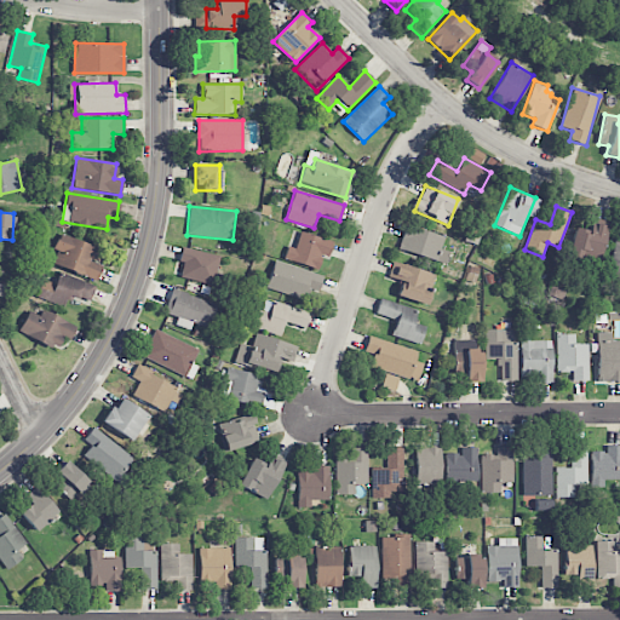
[(598,264),(609,223),(593,218),(590,231),(574,228),(567,257),(598,264)]
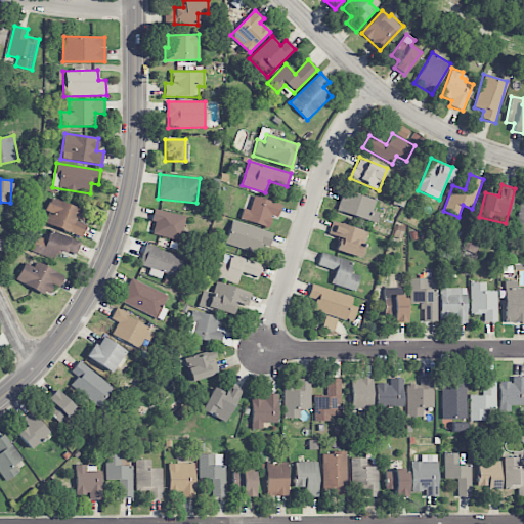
[(379,221),(380,213),(374,211),(376,199),(342,191),(338,213),(379,221)]
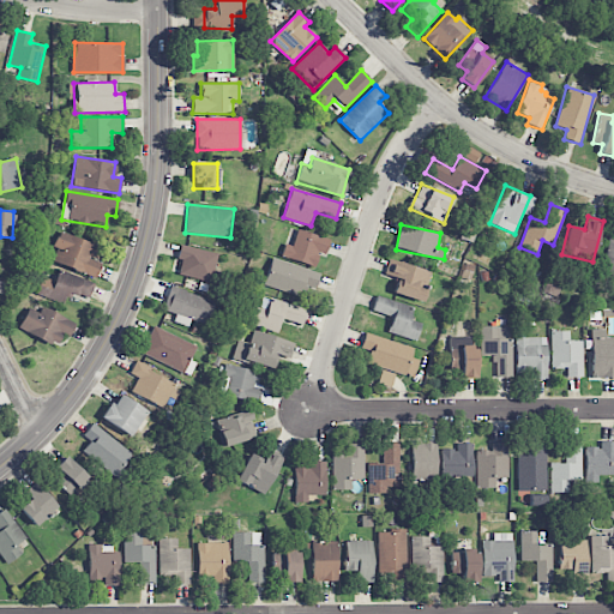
[(325,254),(330,240),(298,229),(292,246),(286,244),(281,257),(315,266),(319,253),(325,254)]
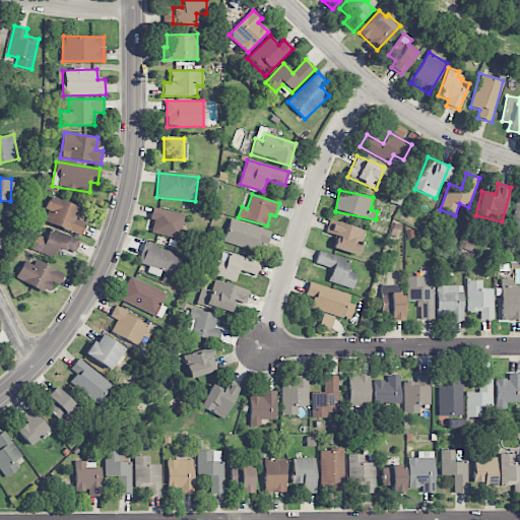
[(85,223),(77,219),(81,207),(52,196),(43,220),(80,236),(85,223)]
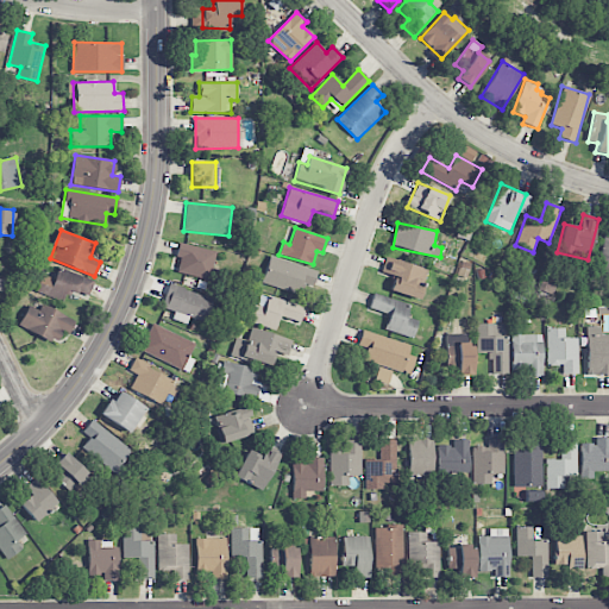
[(608,232),(603,232),(598,275),(608,276),(608,232)]
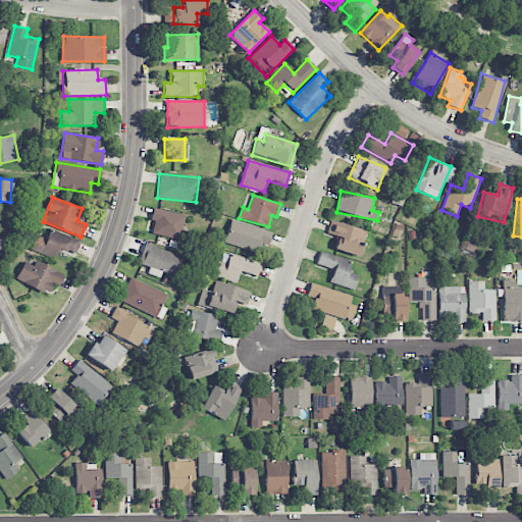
[(151,235),(180,241),(186,216),(153,208),(150,220),(154,221),(151,235)]
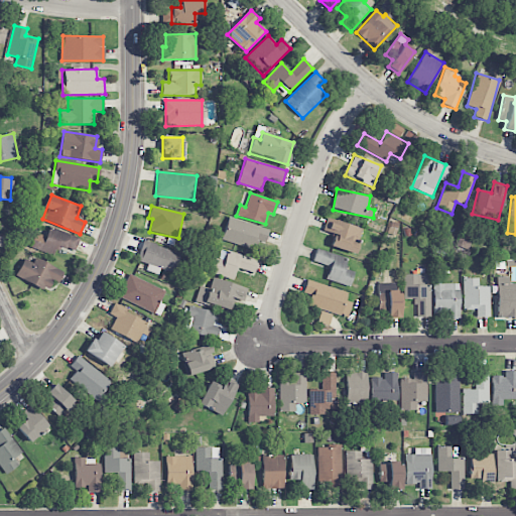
[(223,242),(256,249),(258,241),(265,243),(269,228),(227,219),(223,242)]
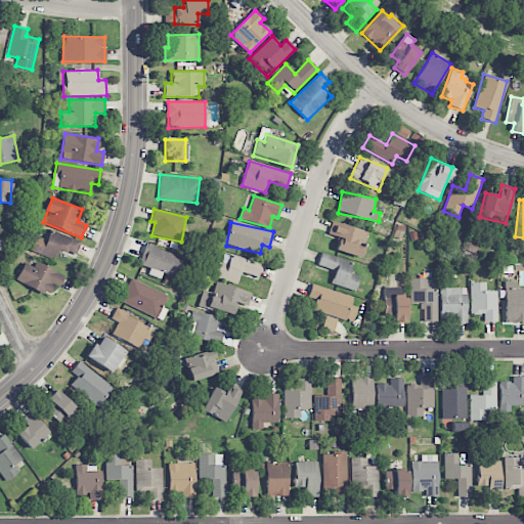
[(360,258),(367,231),(332,222),(329,234),(339,237),(335,251),(360,258)]
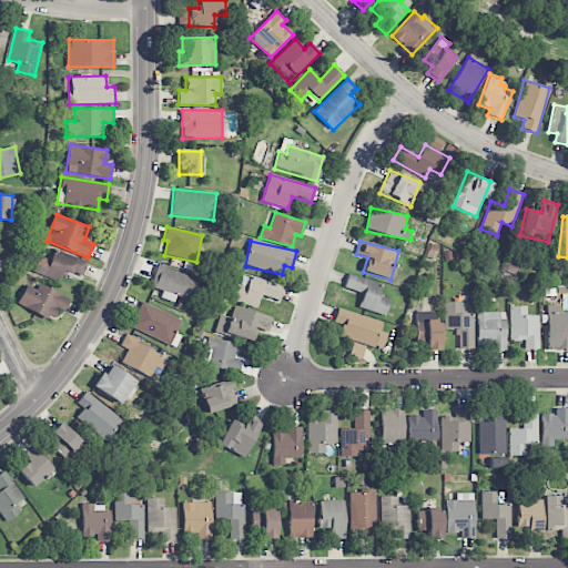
[(82,277),(88,263),(54,250),(50,261),(39,256),(33,272),(59,282),(63,270),(82,277)]
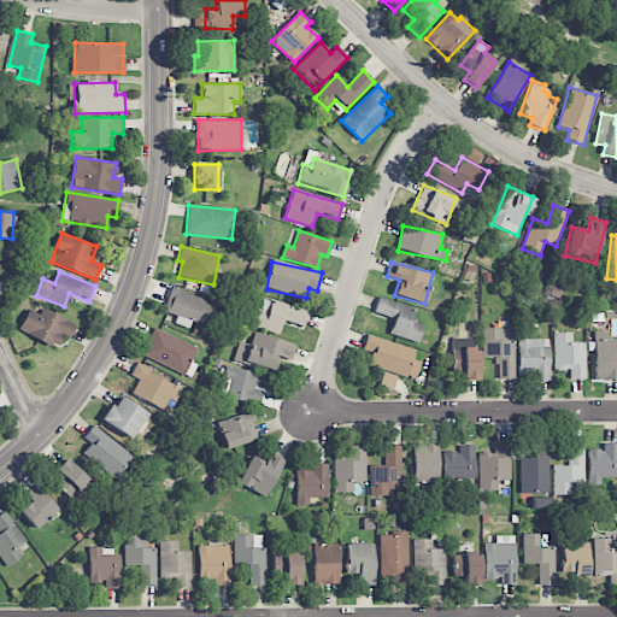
[(209,327),(216,303),(171,288),(163,312),(209,327)]
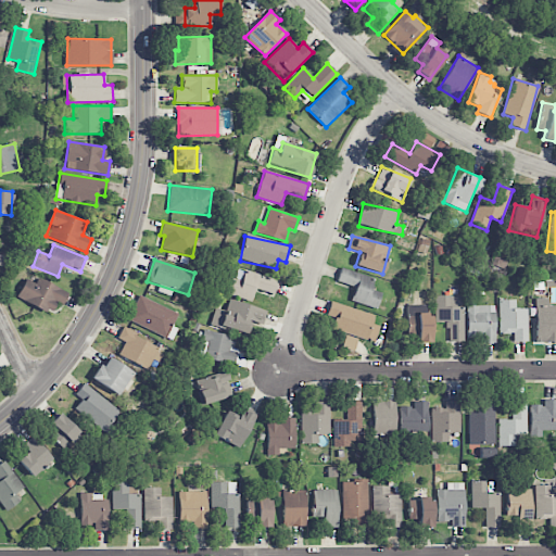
[(381,293),(369,289),(374,278),(341,268),(337,281),(355,288),(351,301),(376,310),(381,293)]
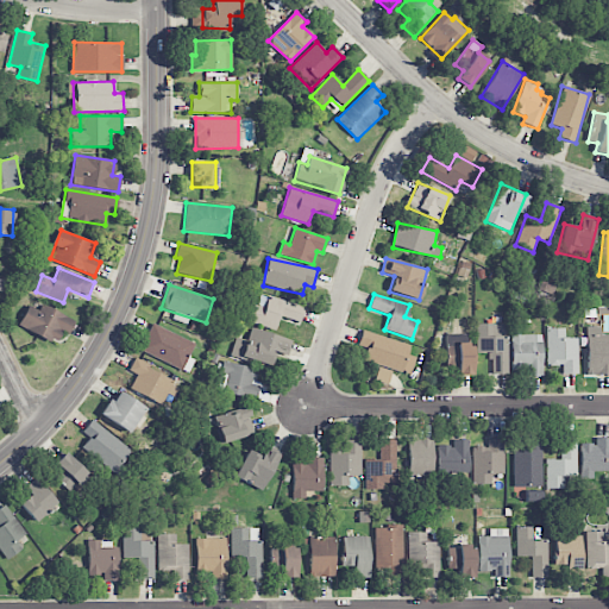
[(306,308),(269,295),(265,307),(253,303),(248,321),(275,331),(280,316),(300,324),(306,308)]
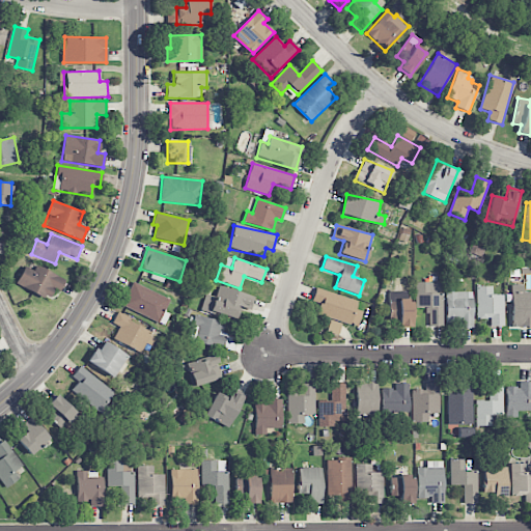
[(33,271),(25,267),(17,283),(53,301),(64,279),(36,266),(33,271)]
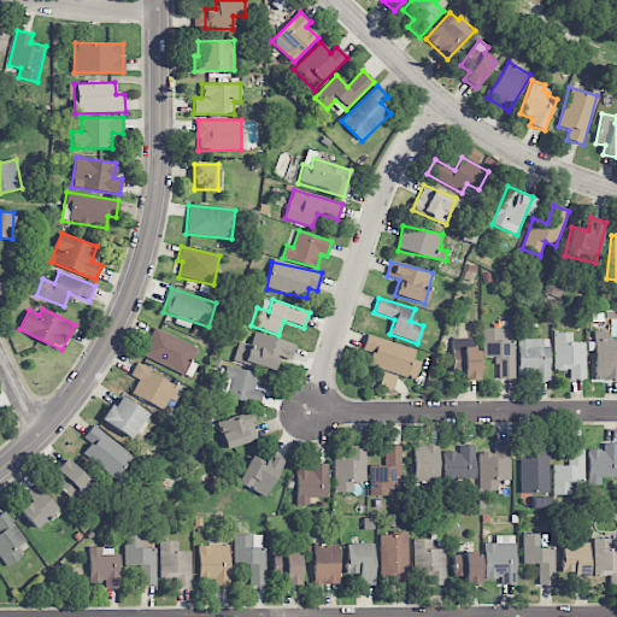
[(141,354),(191,378),(197,365),(191,362),(198,348),(154,328),(141,354)]
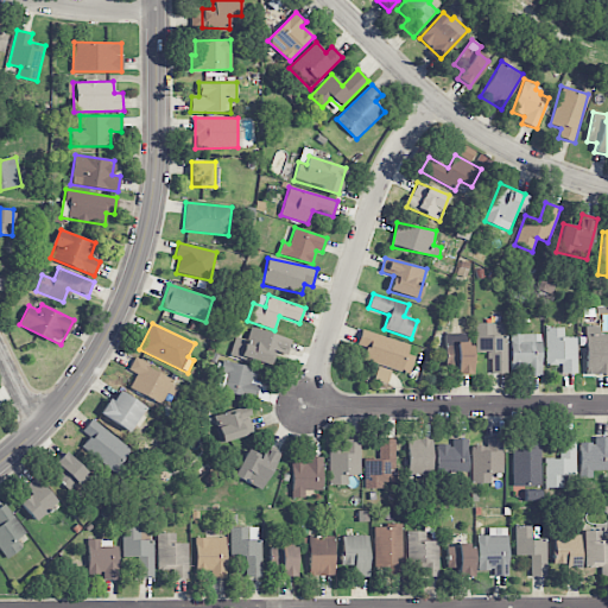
[(506,323),(476,323),(475,353),(491,353),(491,373),(505,373),(506,323)]
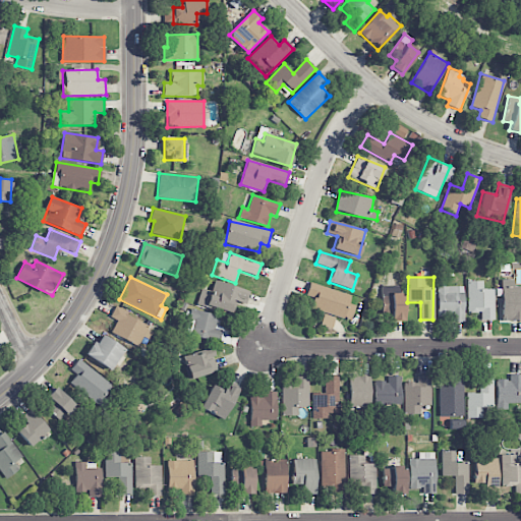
[(502,321),(520,320),(520,286),(515,287),(514,280),(502,280),(502,321)]
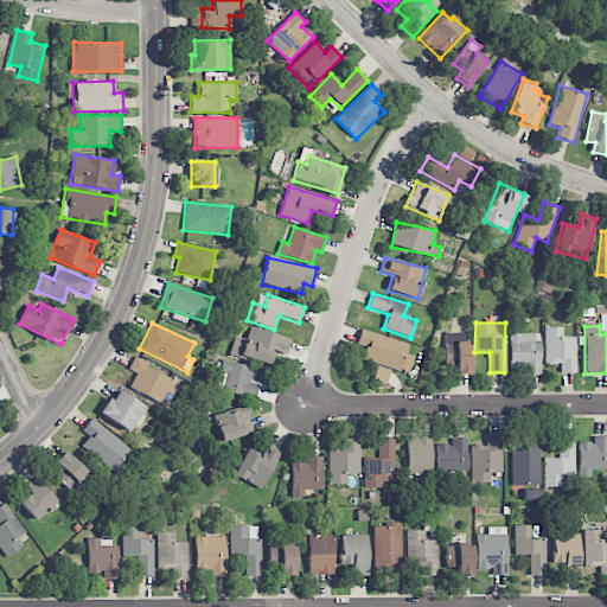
[(575,374),(575,337),(563,337),(563,327),(544,327),(545,364),(560,364),(560,374),(575,374)]
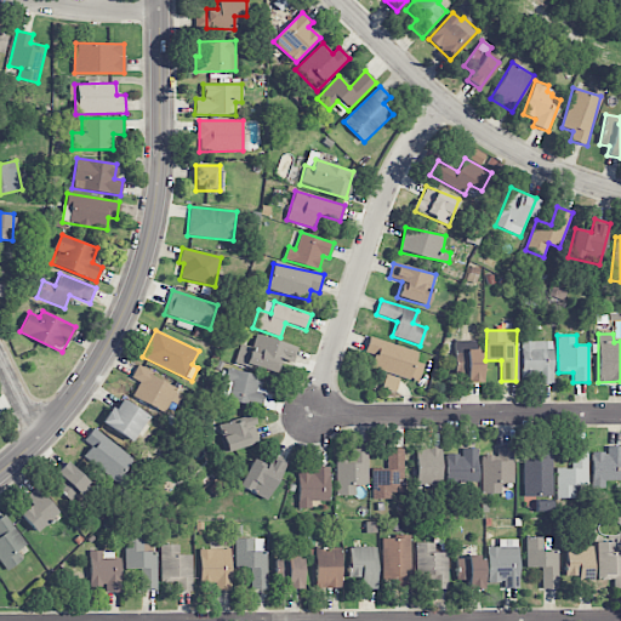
[(240,345),(235,364),(275,372),(278,360),(292,364),(297,346),(256,336),(252,347),(240,345)]
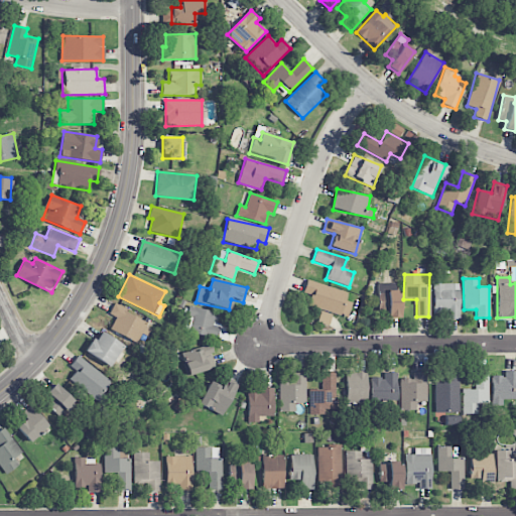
[(347,317),(352,303),(345,300),(347,292),(306,279),(302,292),(309,294),(306,305),(347,317)]
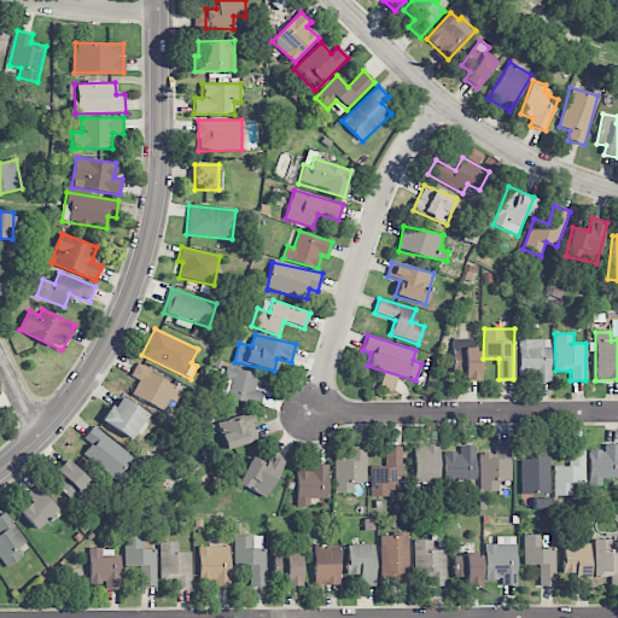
[(478,380),(477,339),(453,339),(453,372),(462,372),(462,380),(478,380)]
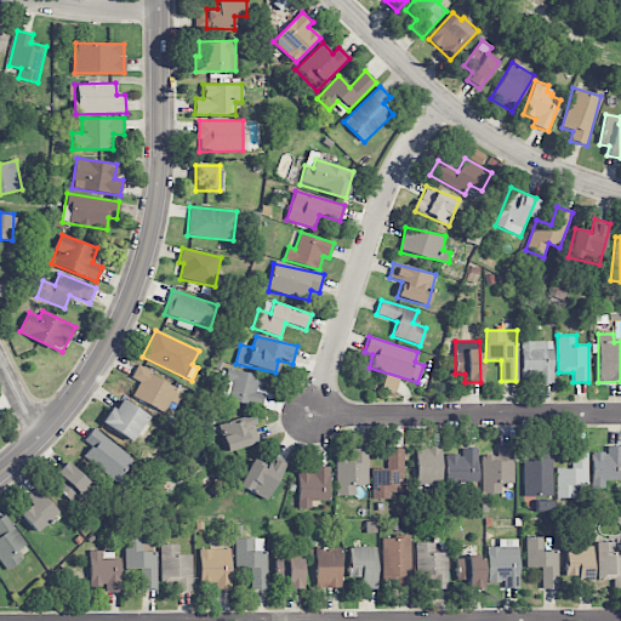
[(553,382),(552,342),(522,342),(522,379),(535,377),(535,383),(553,382)]
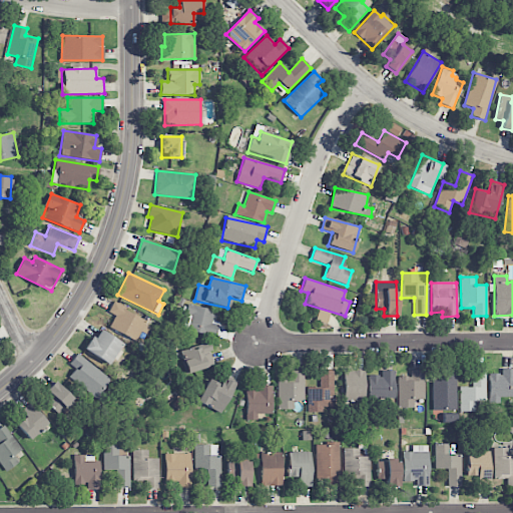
[(136,341),(140,332),(146,335),(151,322),(111,305),(108,313),(115,316),(109,329),(136,341)]
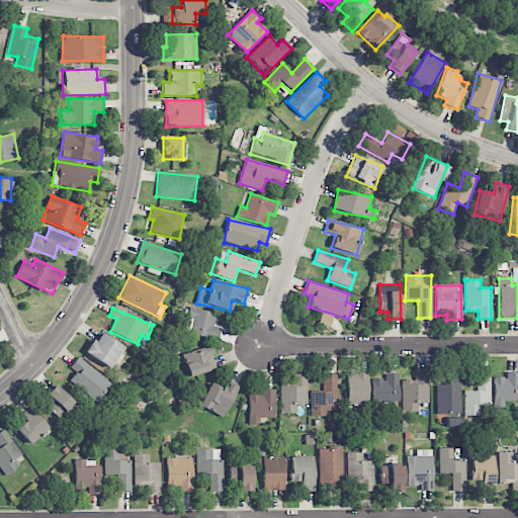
[(184,334),(214,340),(220,314),(189,308),(184,334)]
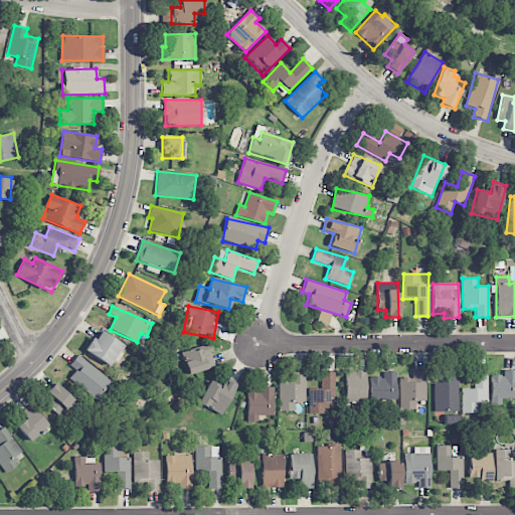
[(316,322),(327,325),(331,314),(320,311),(316,322)]
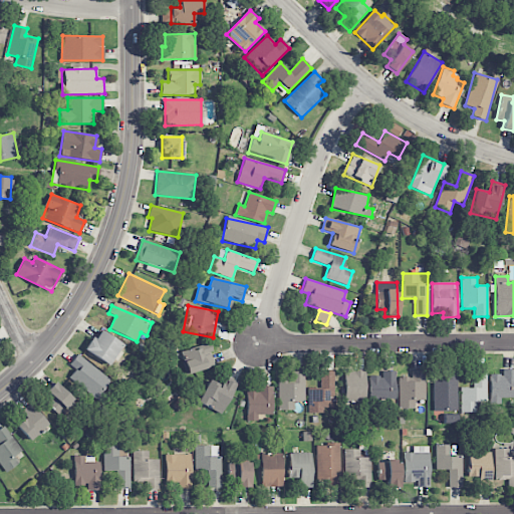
[(85,349),(108,365),(122,344),(99,329),(85,349)]
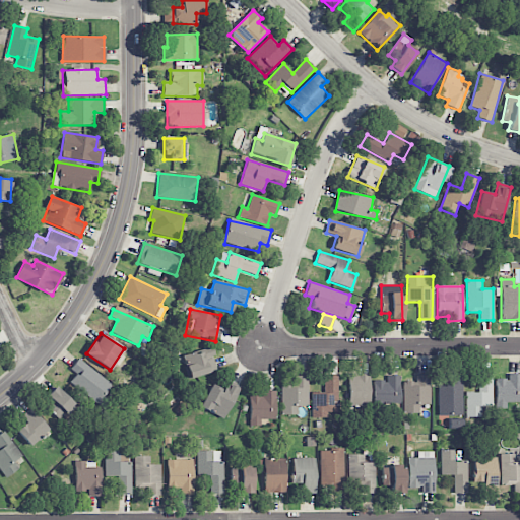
[(185,354),(189,378),(217,372),(212,348),(185,354)]
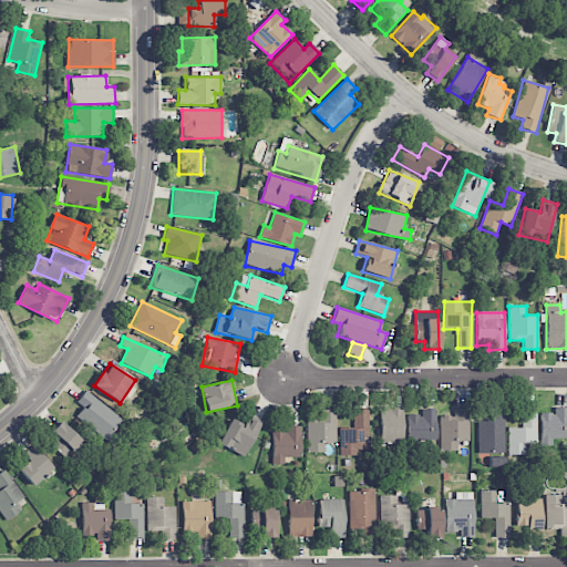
[(76,416),(106,441),(123,421),(86,391),(76,402),(83,408),(76,416)]
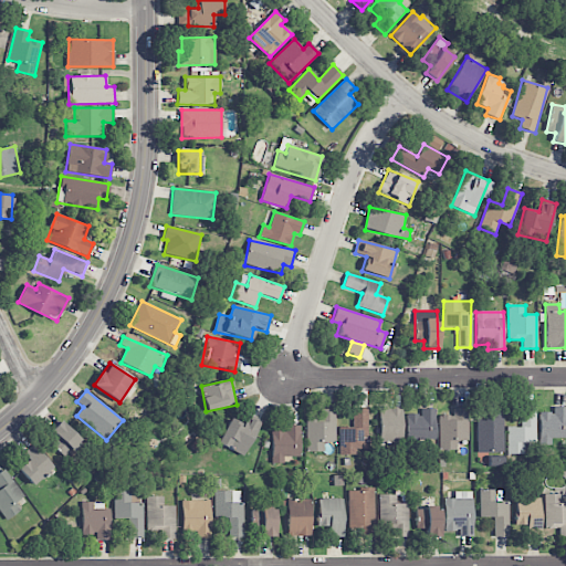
[(503,407),(488,406),(488,415),(478,415),(477,452),(503,452),(503,407)]
